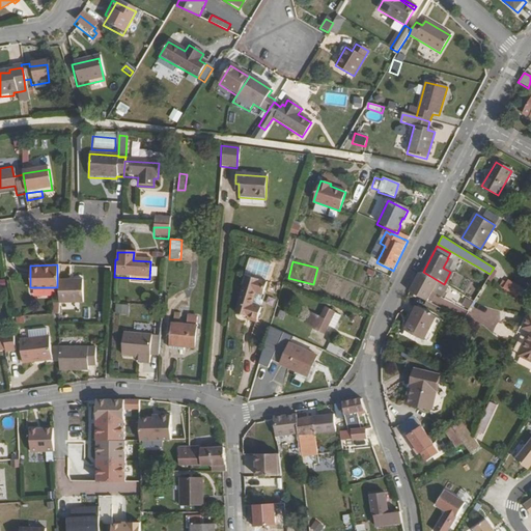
[(418,274),(409,291),(427,301),(431,291),(441,296),(446,285),(444,284),(423,272),(418,274)]
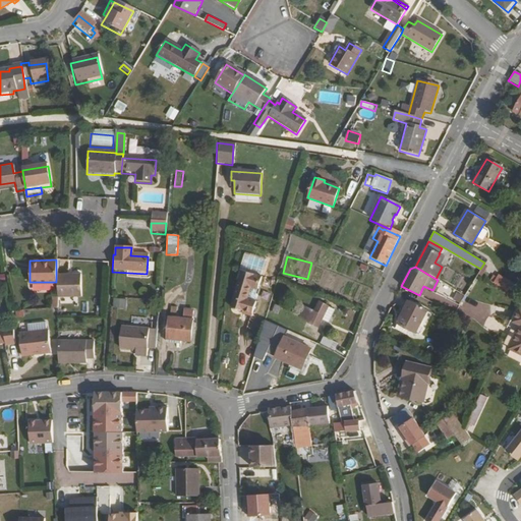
[(256,303),(253,302),(246,300),(250,288),(257,291),(262,278),(242,272),(230,309),(242,312),(241,315),(251,319),(256,303)]
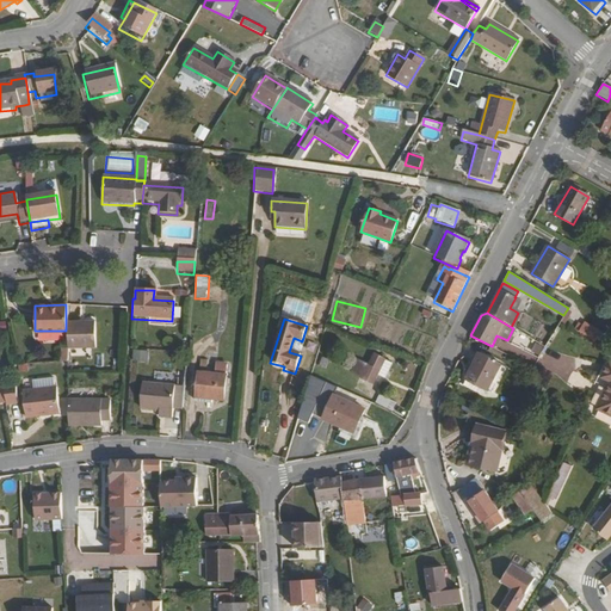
[(586,322),(579,334),(596,344),(603,331),(586,322)]
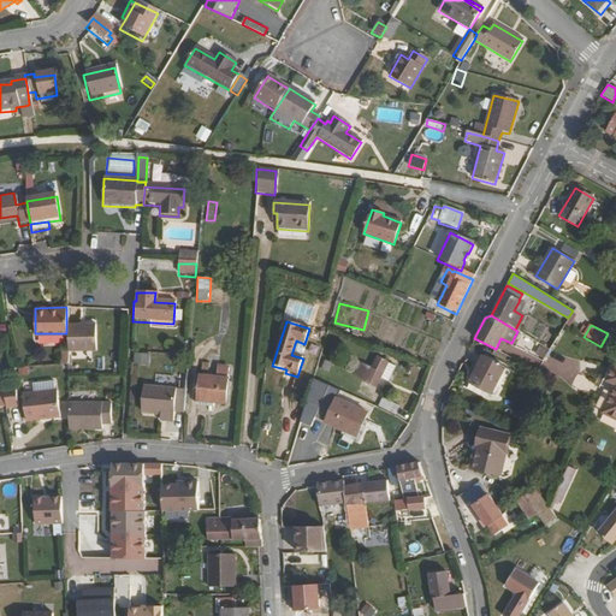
[(66,333),(67,351),(95,351),(95,326),(66,326),(66,333)]
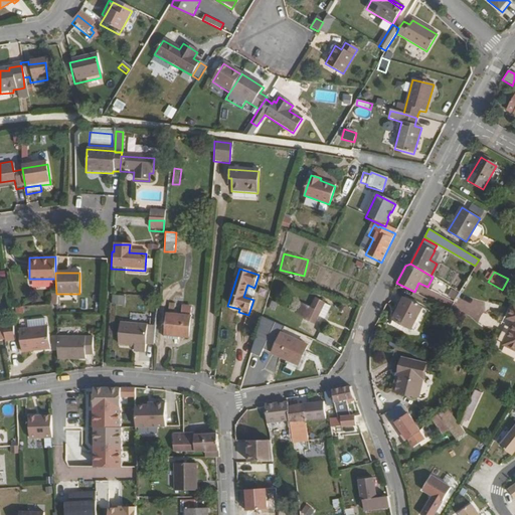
[(440,293),(446,284),(437,279),(432,287),(440,293)]
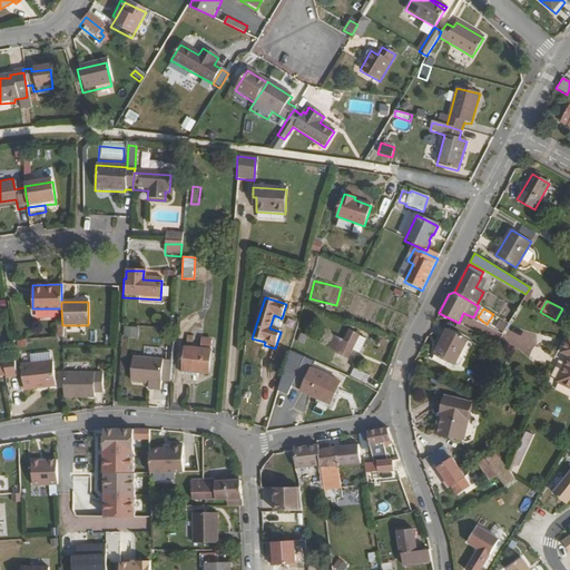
[(269,328),(277,331),(282,318),(274,315),(269,328)]
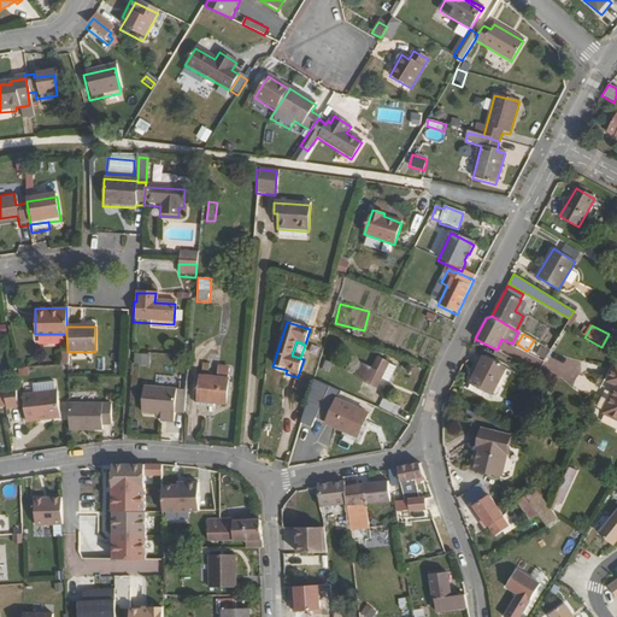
[(136,366),(150,368),(151,354),(136,353),(136,366)]
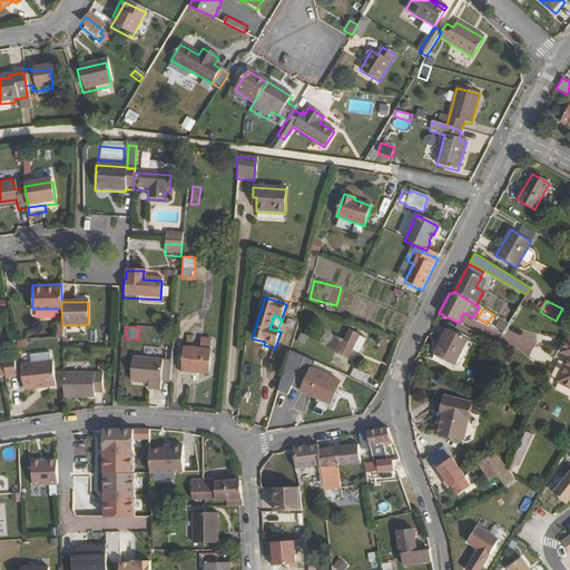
[(448,330),(435,353),(448,361),(454,364),(455,362),(463,366),(474,344),(448,330)]
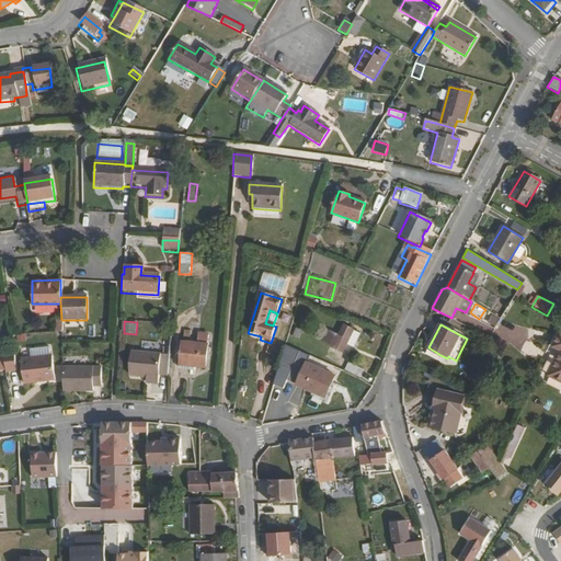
[(343,354),(346,346),(353,332),(344,328),(340,336),(330,332),(323,345),(343,354)]
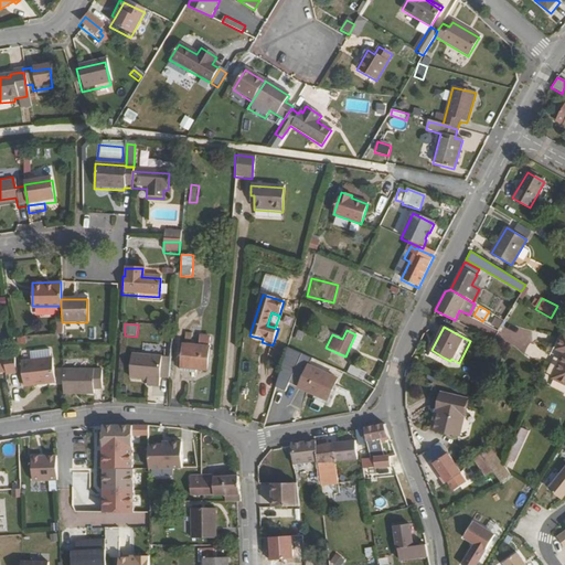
[(298,332),(294,341),(299,343),(304,336),(298,332)]
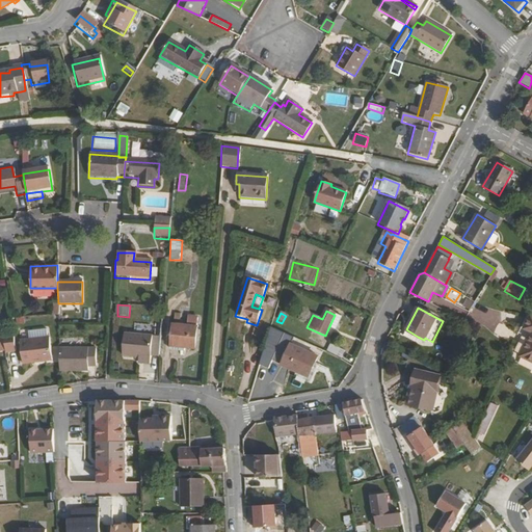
[(335,315),(328,328),(336,331),(342,318),(335,315)]
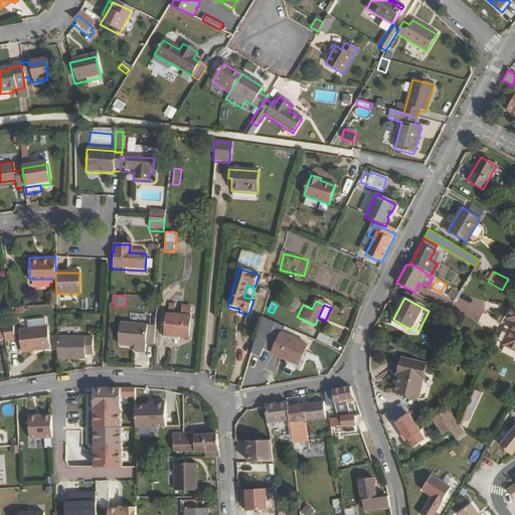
[(514,306),(513,305),(507,316),(514,320),(514,322),(504,344),(514,349),(514,306)]
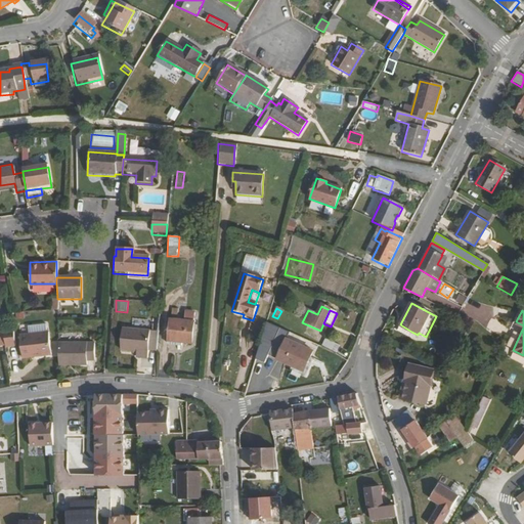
[(170,321),(167,342),(190,344),(194,314),(184,313),(183,321),(170,321)]
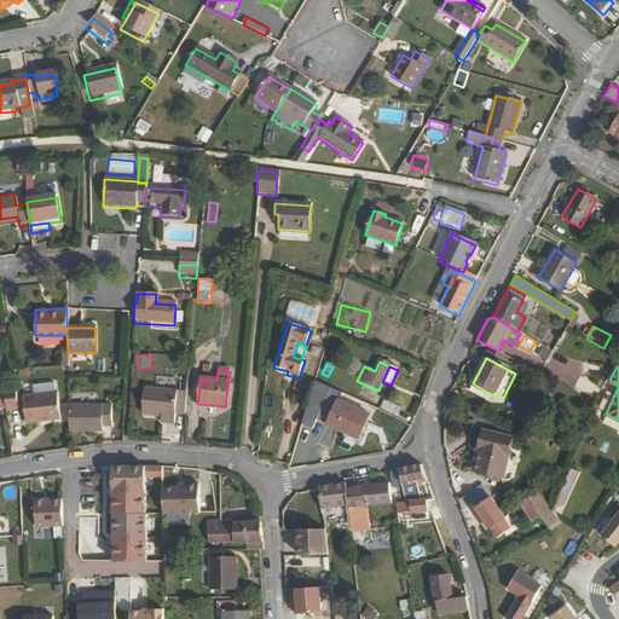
[(486,392),(473,383),(469,389),(484,397),(486,392)]
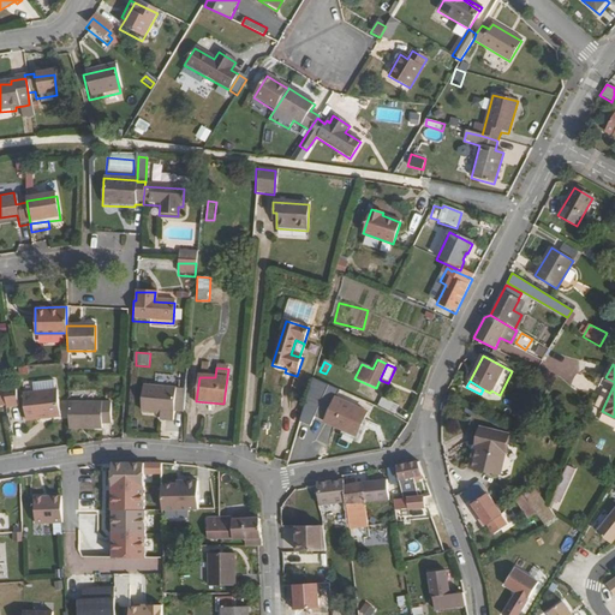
[(22,421),(34,421),(58,418),(58,416),(57,392),(53,392),(53,382),(31,383),(31,393),(21,393),(22,421)]
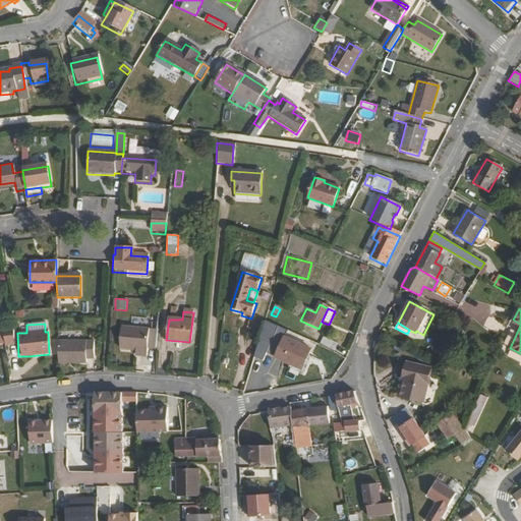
[(13,343),(11,326),(2,327),(0,327),(0,337),(4,337),(5,344),(13,343)]
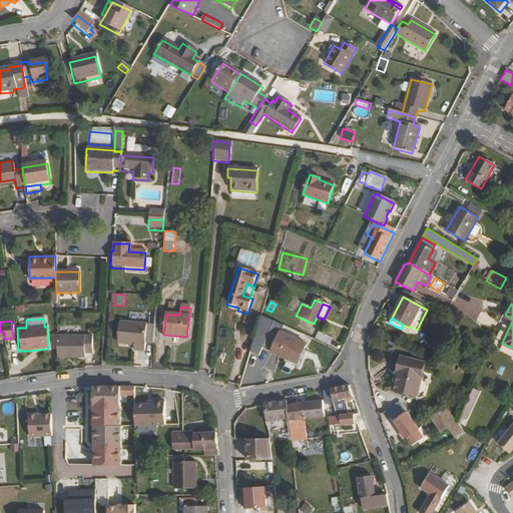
[(144,346),(152,347),(153,328),(118,324),(117,346),(132,347),(132,353),(144,354),(144,346)]
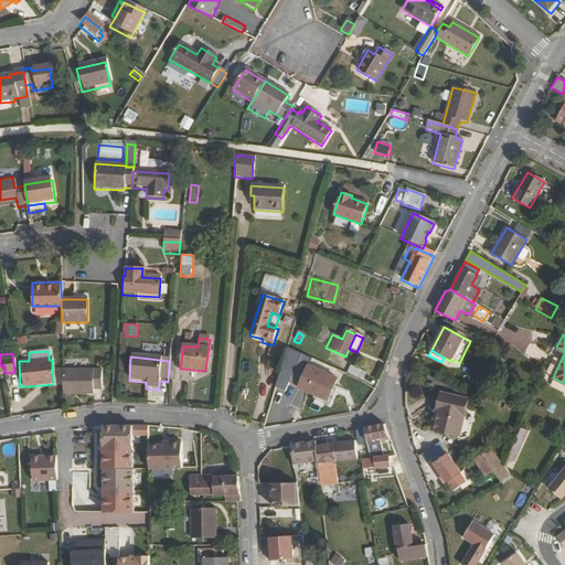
[(350,366),(345,373),(362,381),(365,374),(350,366)]
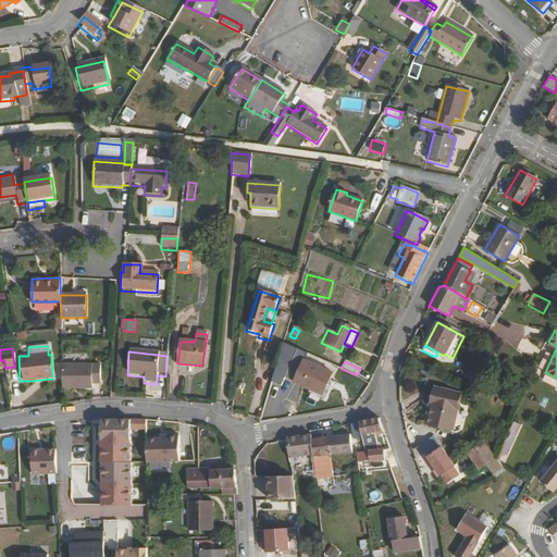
[(332,374),(304,362),(294,384),(309,391),(308,395),(324,403),(334,383),(330,381),(332,374)]
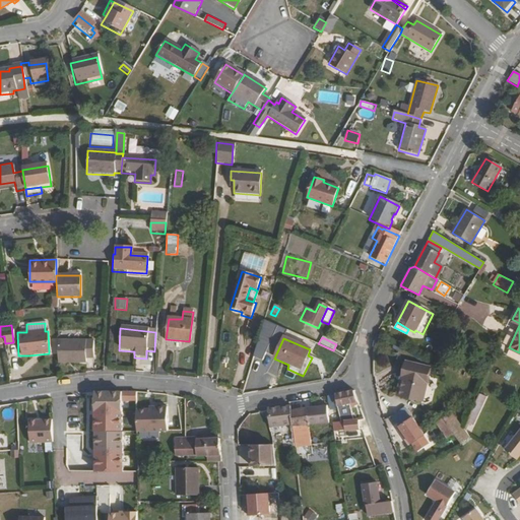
[(58,349),(58,364),(85,364),(85,359),(92,358),(92,340),(58,341),(58,349)]
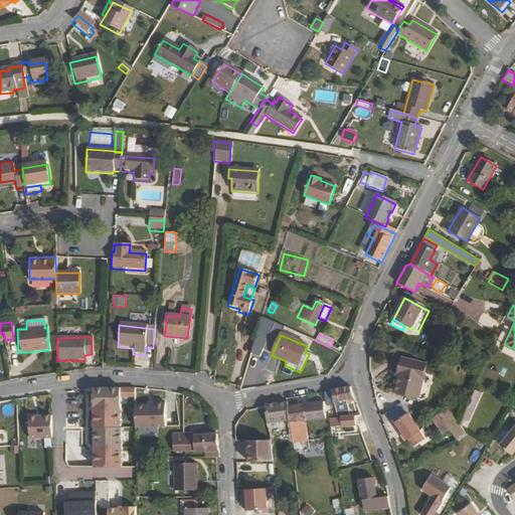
[(425,364),(401,358),(397,373),(399,373),(395,391),(417,396),(425,364)]
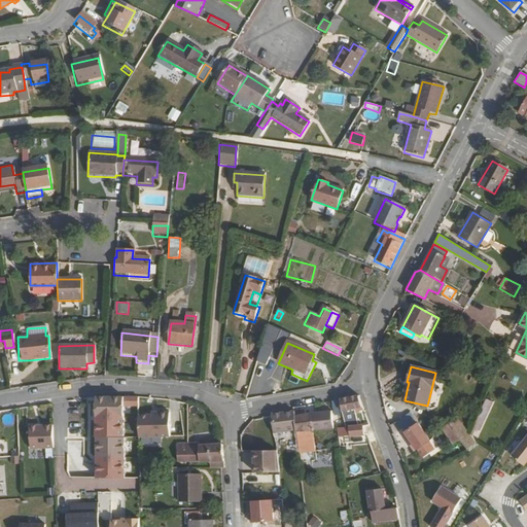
[(108,377),(117,377),(116,369),(108,369),(108,377)]
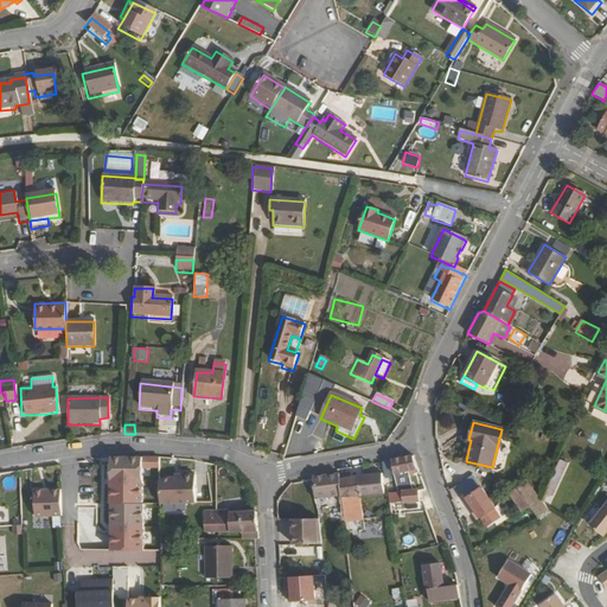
[(289,439),(282,462),(300,459),(305,443),(289,439)]
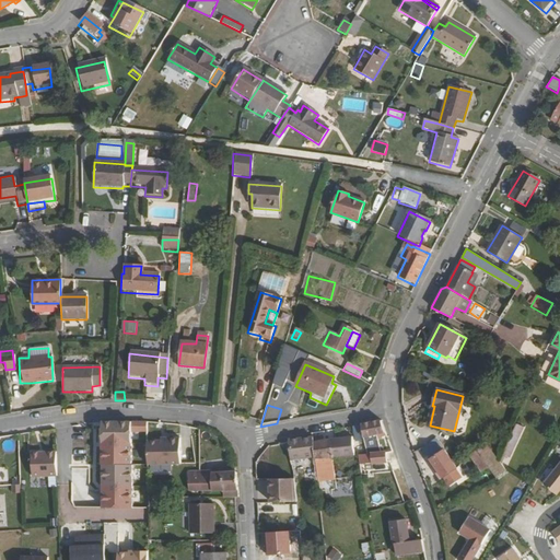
[(381,421),(361,424),(363,435),(374,434),(385,432),(381,421)]
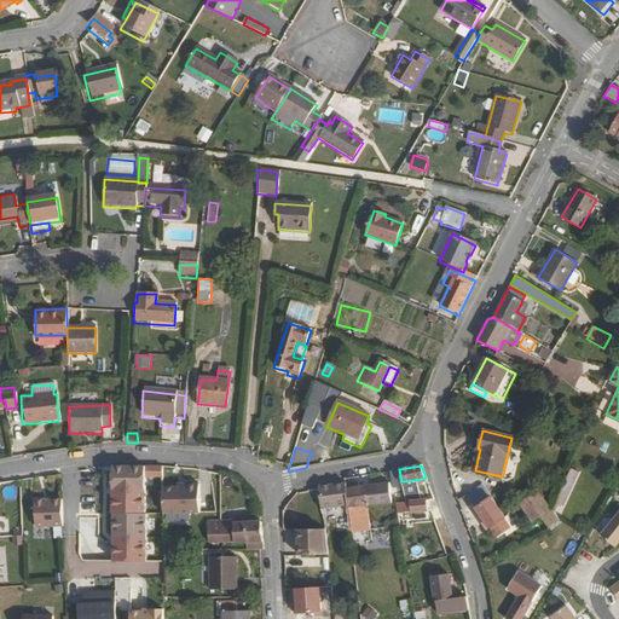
[(578,472),(570,468),(556,498),(560,501),(563,502),(578,472)]
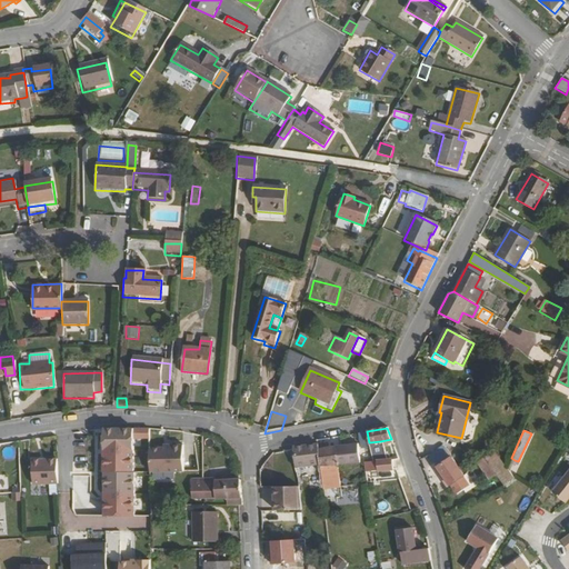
[(367,431),(359,432),(360,442),(362,446),(369,445),(369,442),(367,431)]
